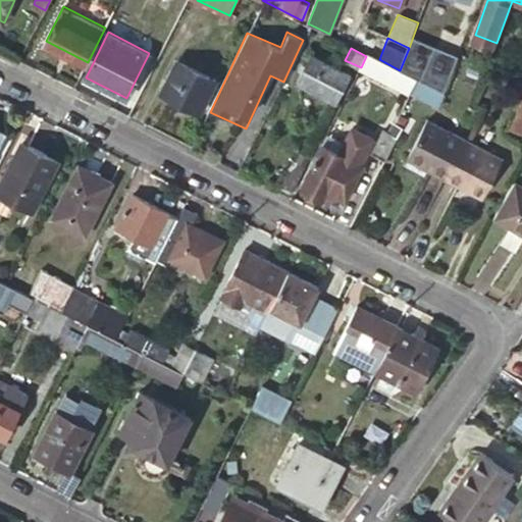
[(408,74),(400,70),(379,59),(367,54),(366,56),(361,67),(411,92),(417,80),(408,74)]
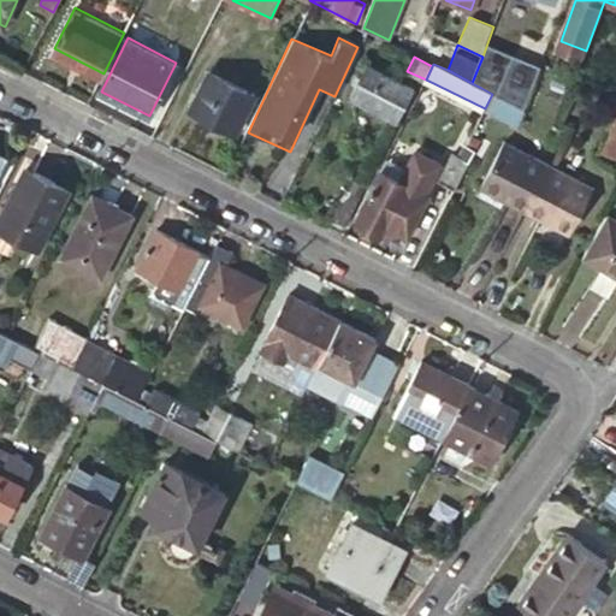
[(527,111),(537,84),(490,65),(481,88),(492,94),(525,110),(527,111)]
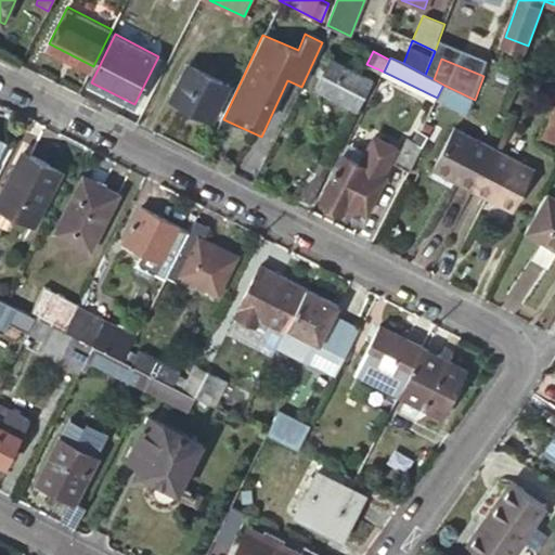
[(373,80),(333,60),(318,89),(358,110),(373,80)]
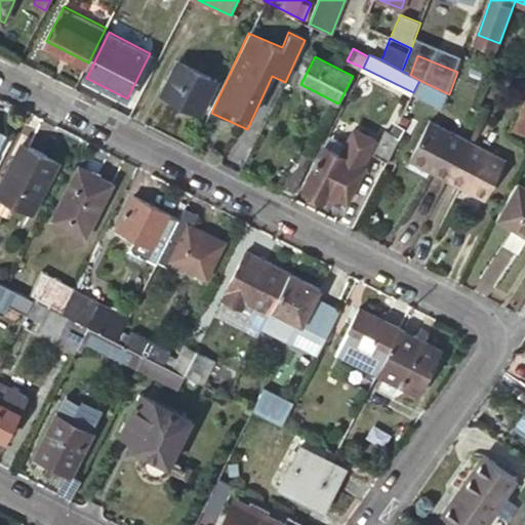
[(164,92),(202,112),(217,80),(179,63),(164,92)]
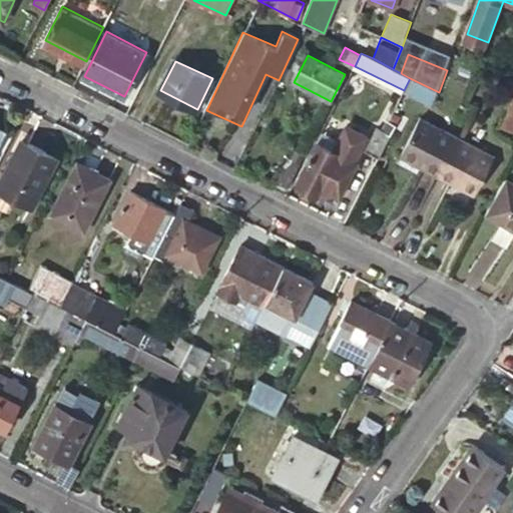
[(410,78),(404,90),(430,104),(437,91),(410,78)]
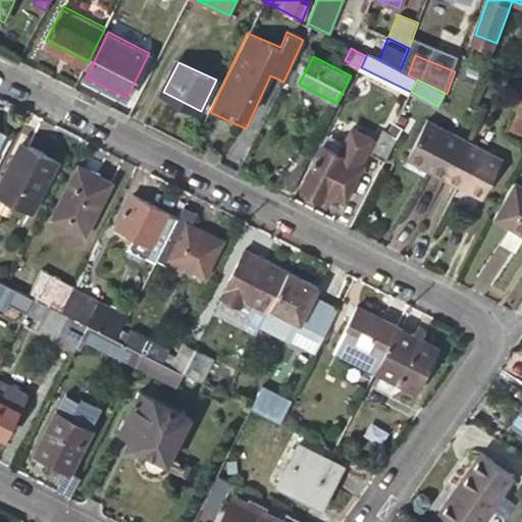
[(521,87),(508,124),(521,132),(521,87)]
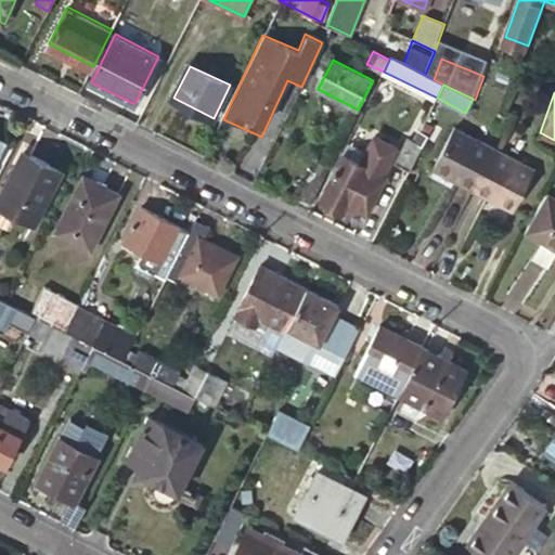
[(474,191),(495,149),(456,128),(434,169),(474,191)]
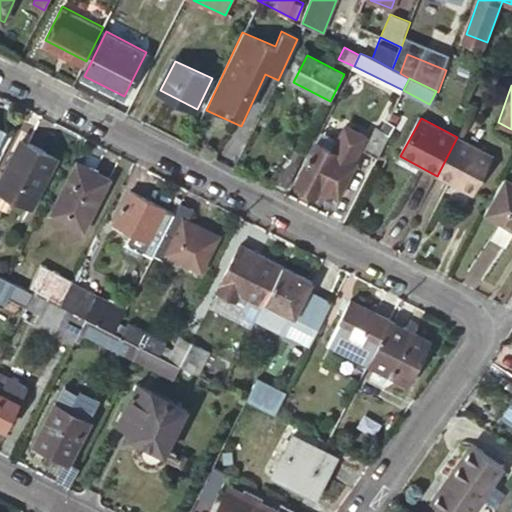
[(394,123),(389,120),(383,130),(389,134),(394,123)]
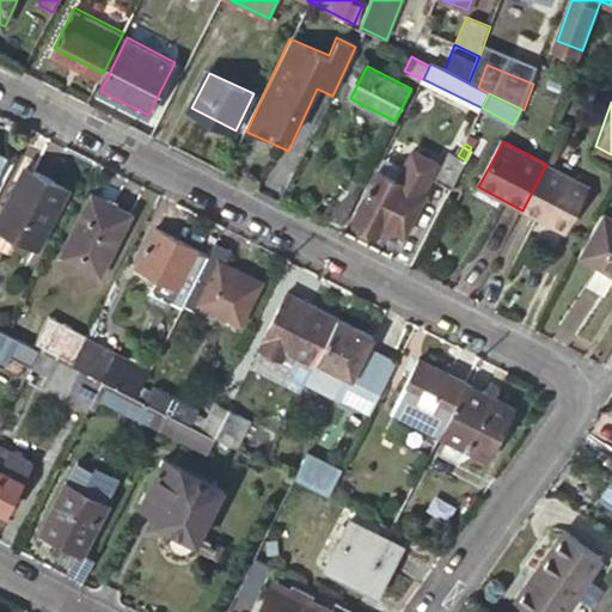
[(386,176),(379,172),(355,219),(380,232),(384,224),(405,233),(426,193),(420,190),(435,161),(414,152),(404,170),(392,164),(386,176)]
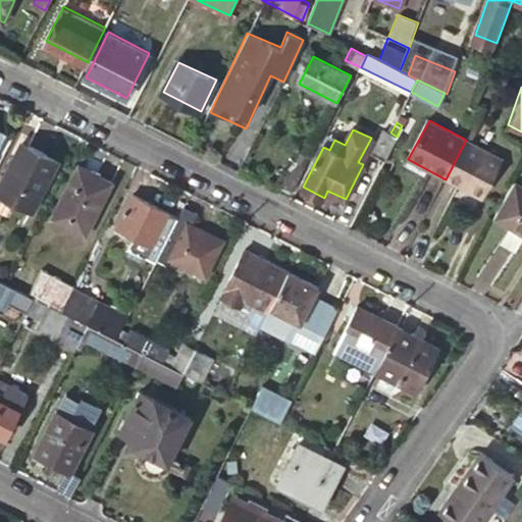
[(372,153),(384,160),(397,137),(390,133),(384,129),(372,153)]
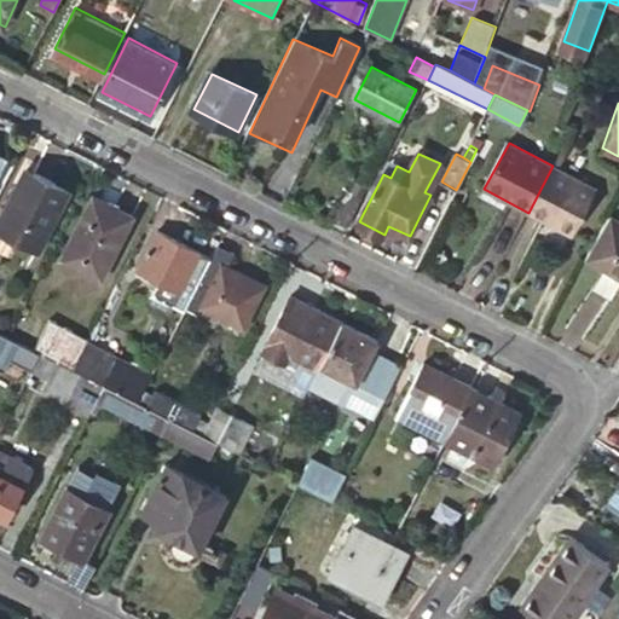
[(597,190),(553,166),(528,213),(573,236),(597,190)]
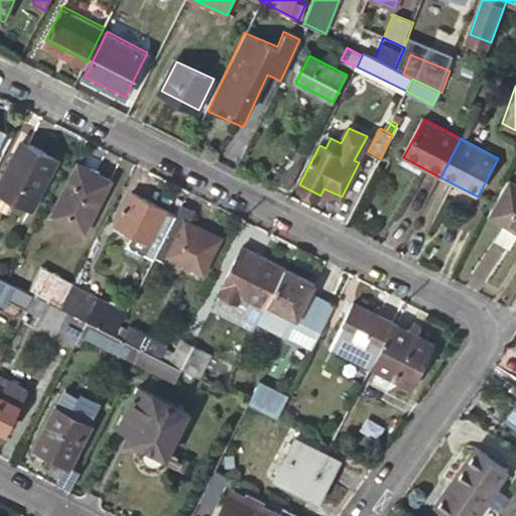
[(59,159),(23,141),(0,187),(0,191),(33,209),(59,159)]
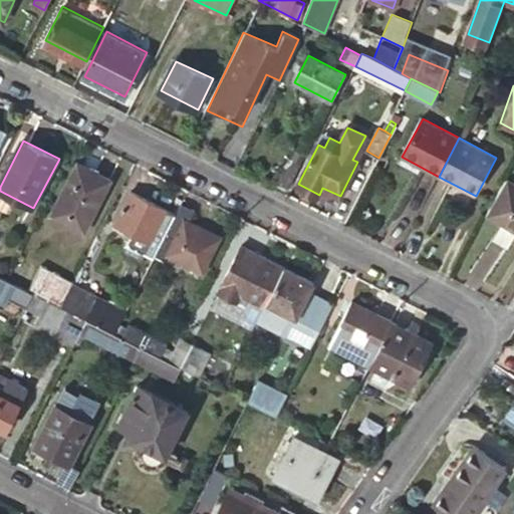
[(113,175),(81,159),(50,216),(84,233),(113,175)]
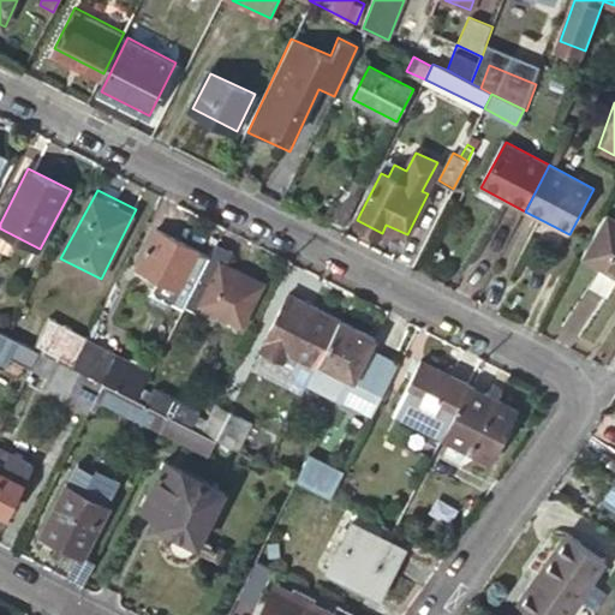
[(359,197),(347,190),(333,216),(346,222),(359,197)]
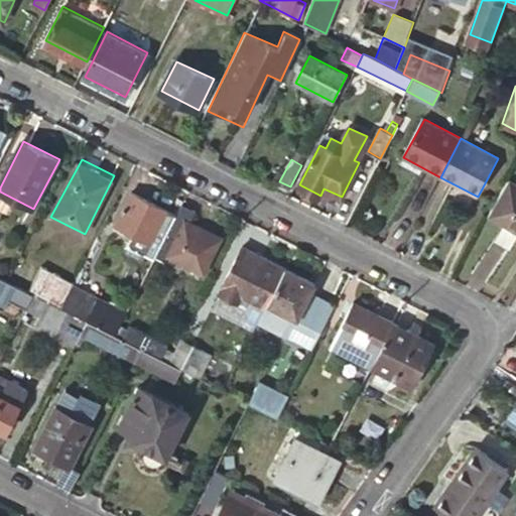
[(515,179),(510,176),(493,209),(504,216),(492,236),(509,246),(515,236),(515,179)]
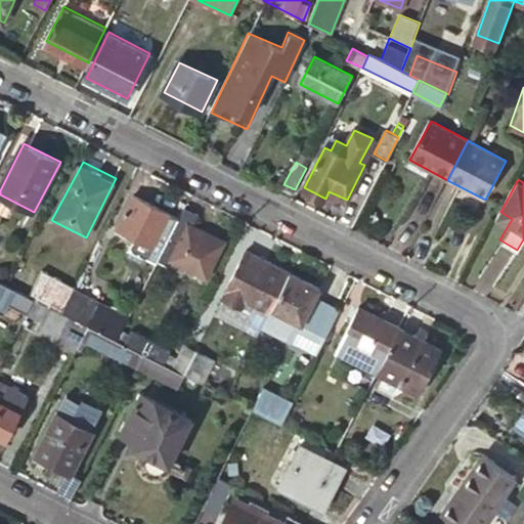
[(145,255),(158,261),(169,237),(160,232),(170,214),(134,195),(118,228),(150,245),(145,255)]
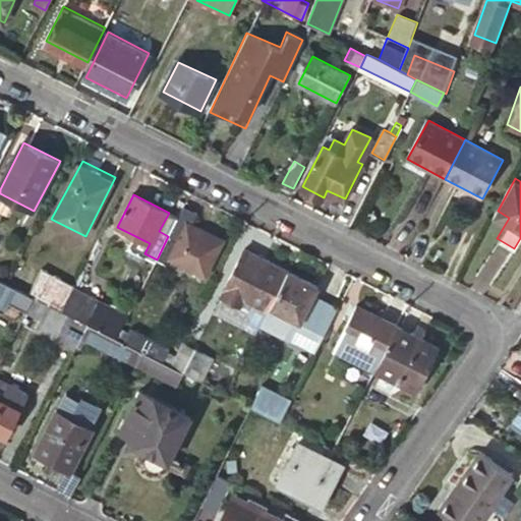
[(199,211),(185,204),(168,236),(157,259),(165,264),(170,254),(208,275),(224,240),(206,231),(207,228),(194,222),(199,211)]
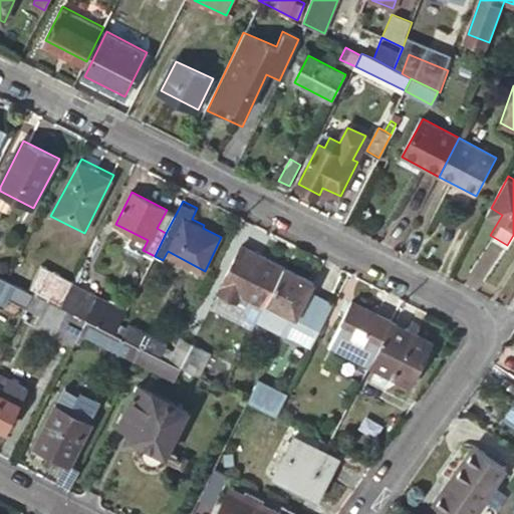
[(266,301),(283,267),(242,246),(220,290),(238,299),(241,294),(264,306),(266,301)]
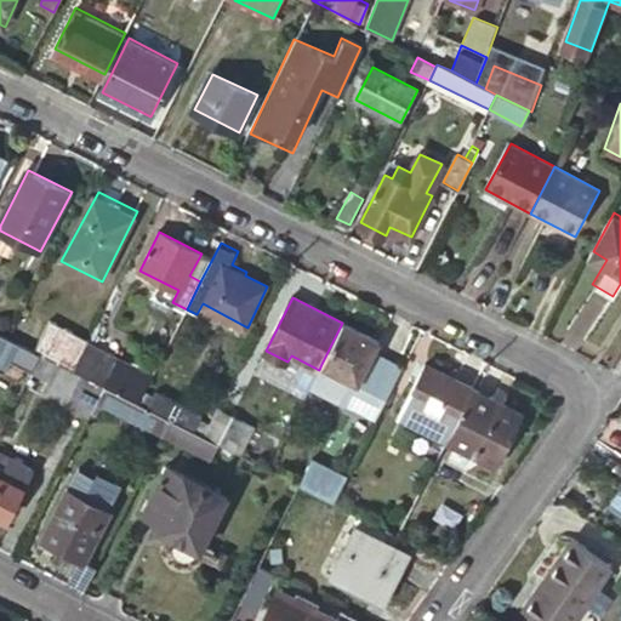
[(50,320),(35,351),(39,353),(57,363),(74,371),(89,343),(90,340),(50,320)]
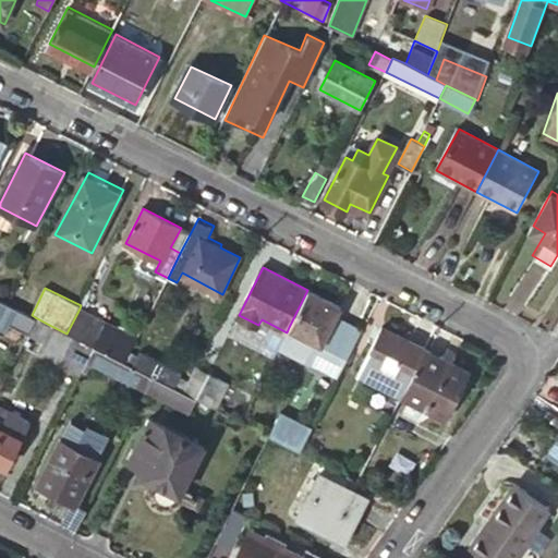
[(340,306),(307,290),(289,327),(320,343),(340,306)]
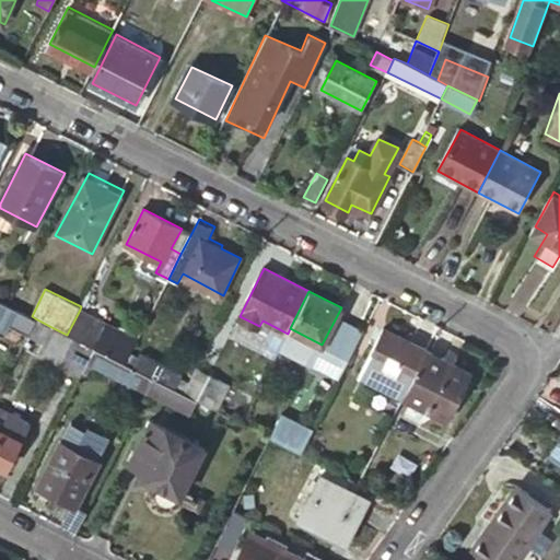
[(32,316),(9,305),(0,301),(0,319),(27,334),(35,318),(32,316)]
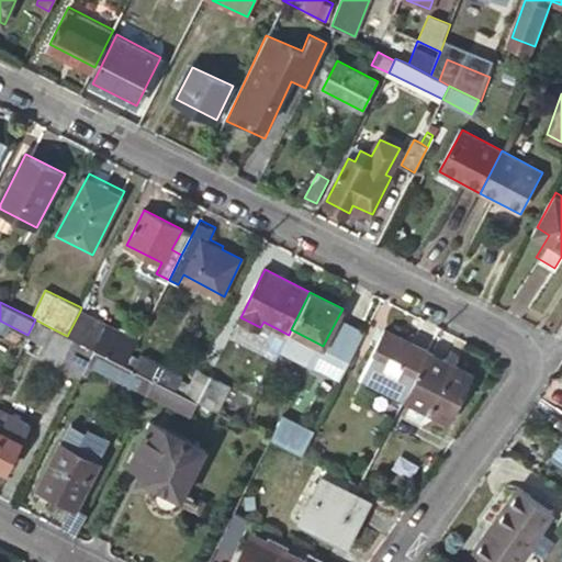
[(94,349),(125,364),(131,353),(137,340),(80,311),(67,336),(94,349)]
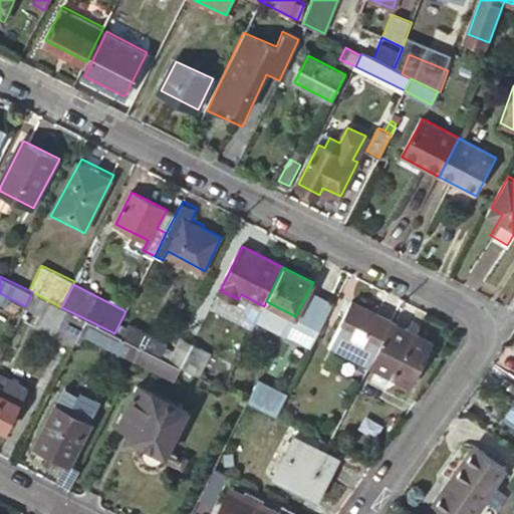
[(40,314),(47,300),(32,292),(25,306),(40,314)]
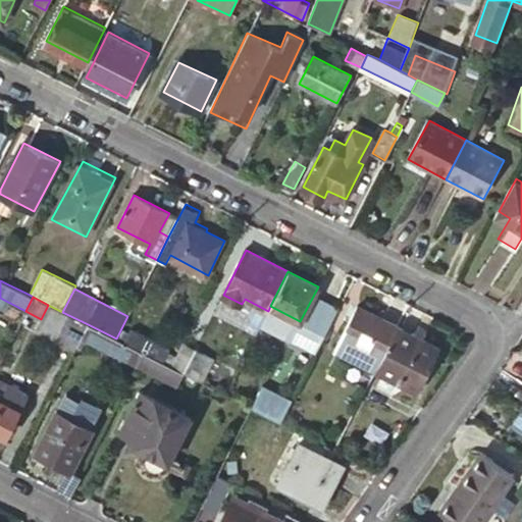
[(82,337),(88,324),(62,312),(48,305),(41,319),(36,328),(75,349),(82,337)]
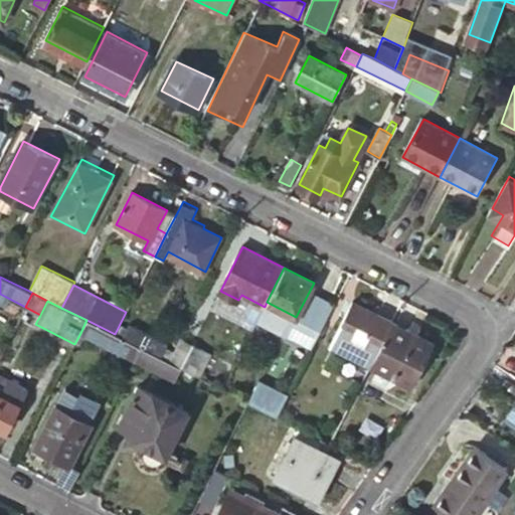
[(330,345),(370,365),(392,322),(354,303),(340,332),(336,331),(330,345)]
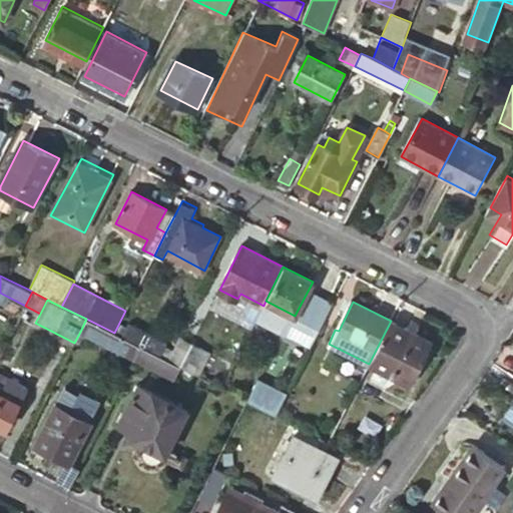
[(133,359),(139,346),(114,333),(86,319),(80,332),(133,359)]
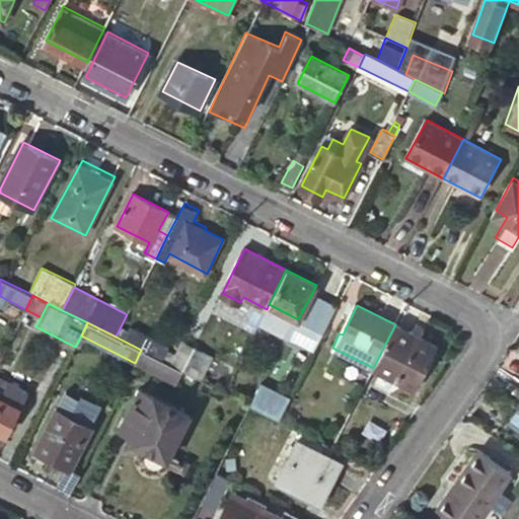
[(395,324),(373,368),(415,388),(436,345),(395,324)]
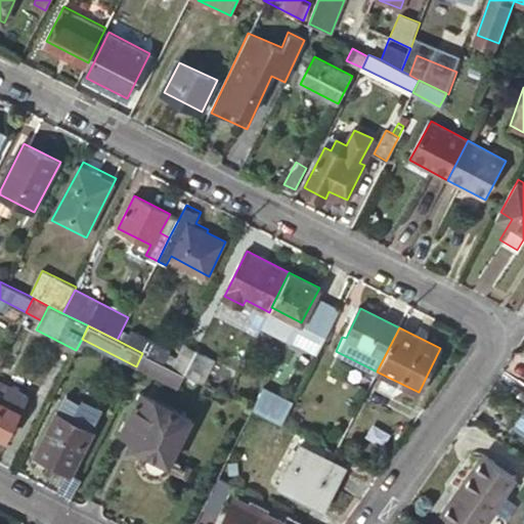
[(117,340),(142,353),(170,367),(171,368),(177,358),(170,354),(172,349),(134,330),(131,336),(122,330),(117,340)]
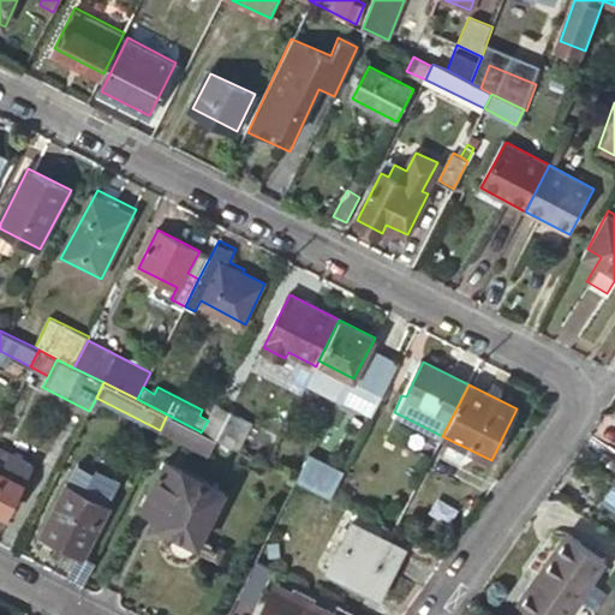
[(243,419),(215,405),(208,421),(201,433),(216,441),(230,447),(243,419)]
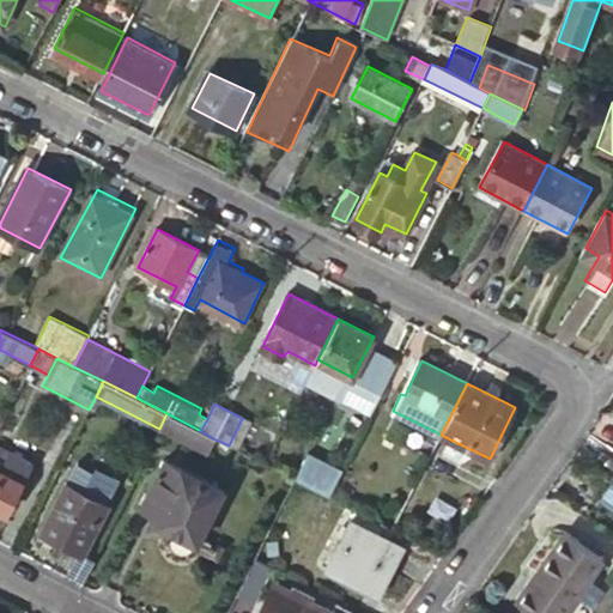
[(199,430),(167,413),(159,429),(190,444),(199,430)]
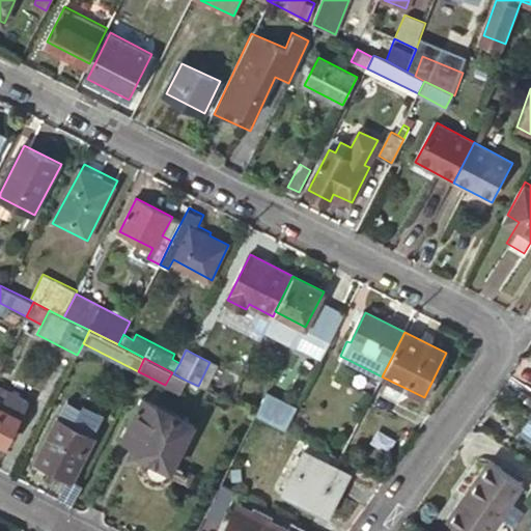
[(173,373),(172,372),(165,385),(180,393),(187,381),(173,373)]
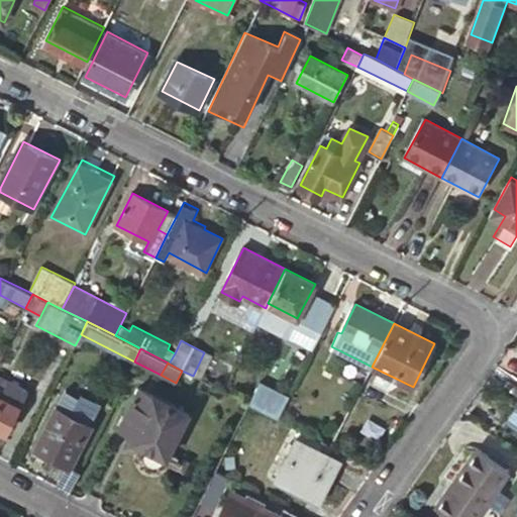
[(0,429),(5,432),(26,390),(0,376),(0,429)]
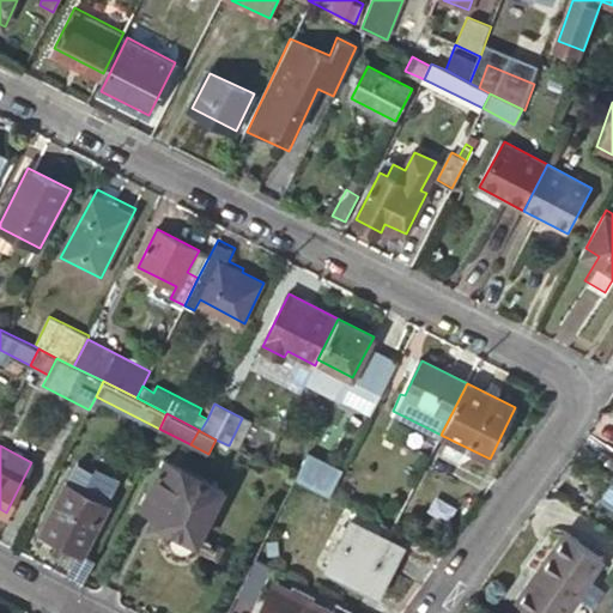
[(329,496),(341,471),(308,455),(295,479),(329,496)]
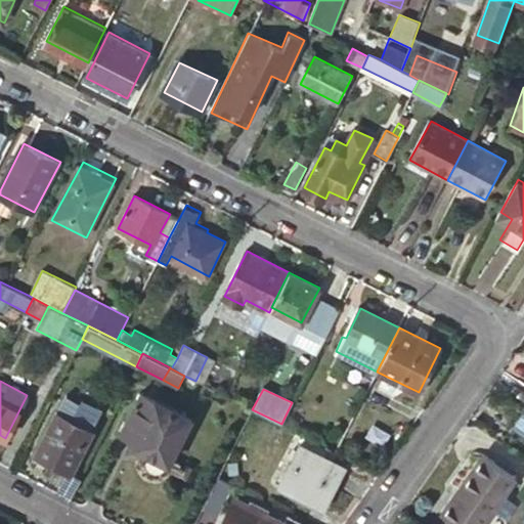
[(190,418),(140,392),(120,432),(134,440),(132,445),(168,464),(190,418)]
